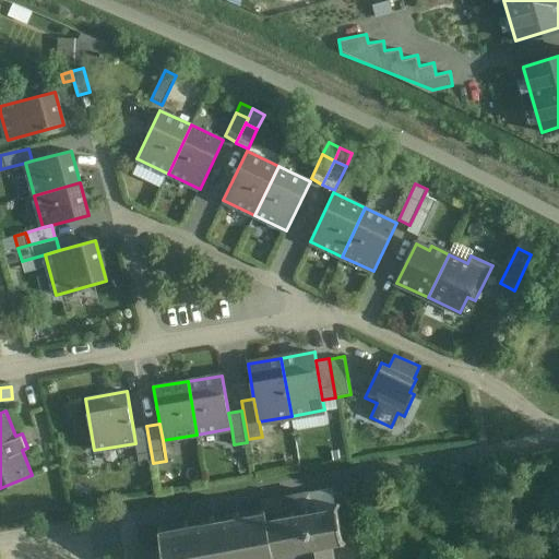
[(145,427),(133,429),(135,443),(139,465),(152,463),(145,427)]
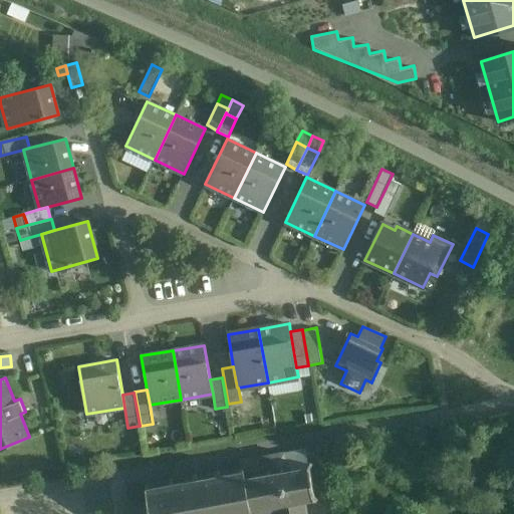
[(310,461),(306,465),(304,449),(240,461),(241,468),(146,485),(149,503),(140,504),(141,513),(307,513),(305,499),(312,498),(317,500),(318,498),(314,495),(308,467),(312,463),(310,461)]
